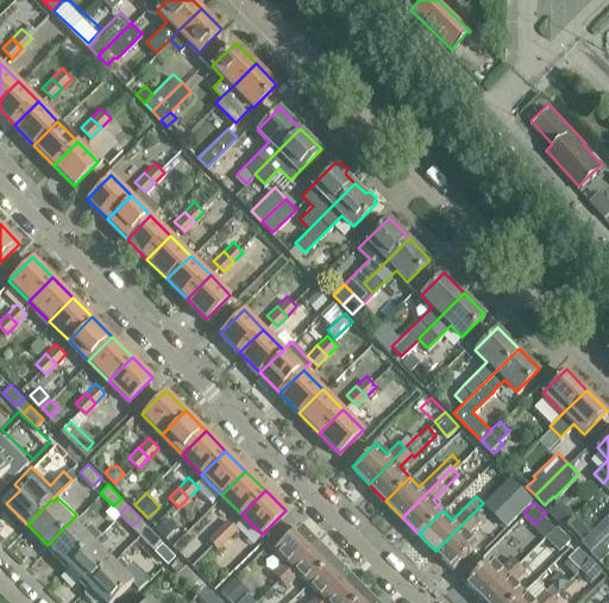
[(534,523),(525,533),(535,544),(556,525),(545,513),(534,523)]
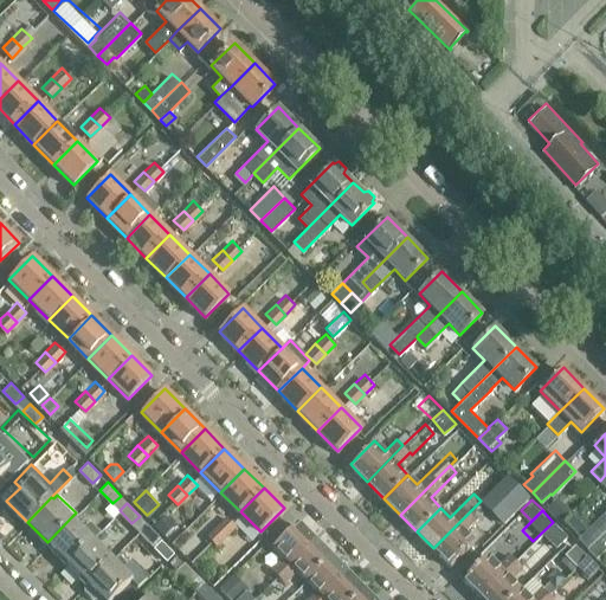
[(605,510),(579,539),(587,548),(605,528),(605,510)]
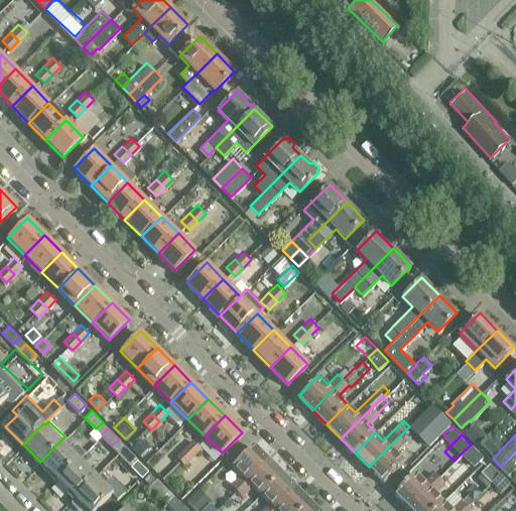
[(399,436),(369,467),(383,481),(403,461),(394,452),(404,441),(399,436)]
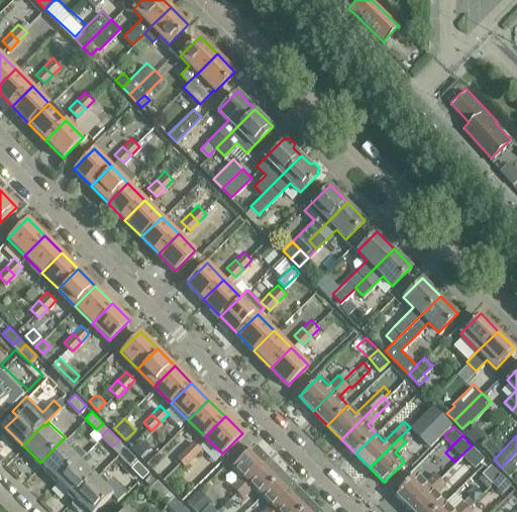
[(140,438),(132,446),(140,454),(148,446),(140,438)]
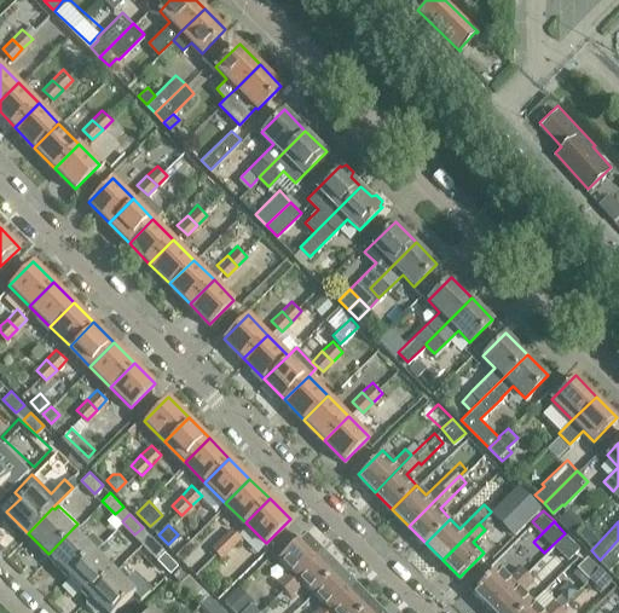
[(231,526),(221,536),(231,545),(241,536),(231,526)]
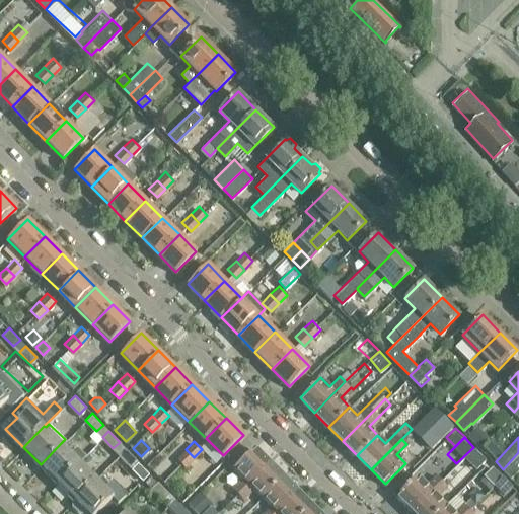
[(41,464),(58,482),(78,460),(83,456),(74,448),(70,452),(61,443),(41,464)]
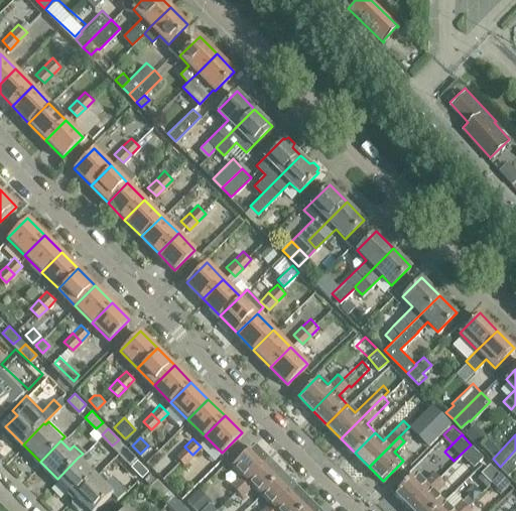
[(472,443),(463,454),(474,465),(484,456),(472,443)]
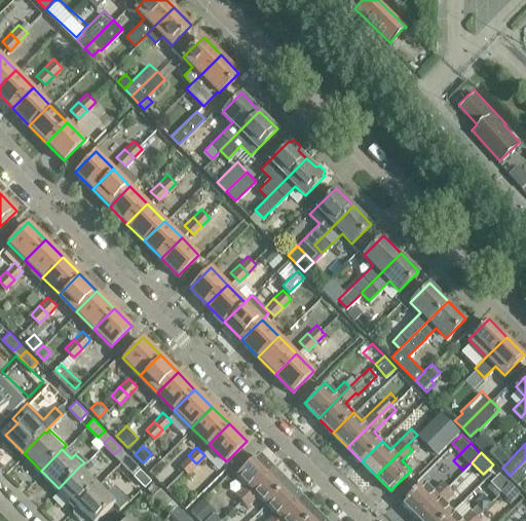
[(235,493),(240,498),(272,468),(258,453),(237,474),(246,482),(235,493)]
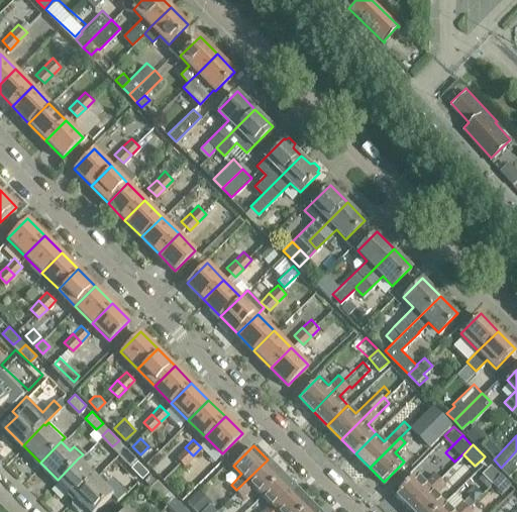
[(118,452),(129,465),(136,457),(125,446),(118,452)]
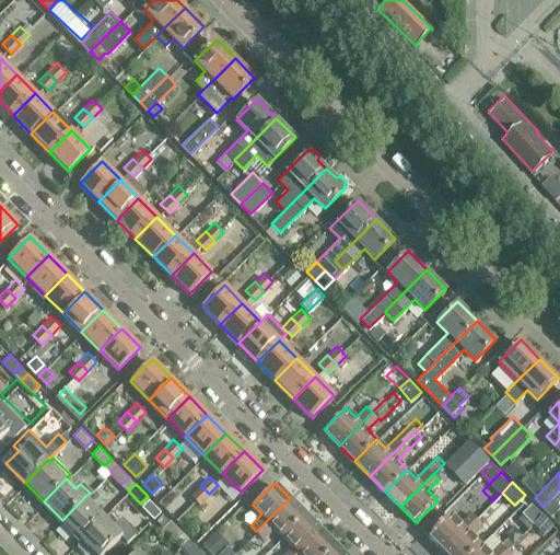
[(209,494),(200,485),(191,494),(200,503),(209,494)]
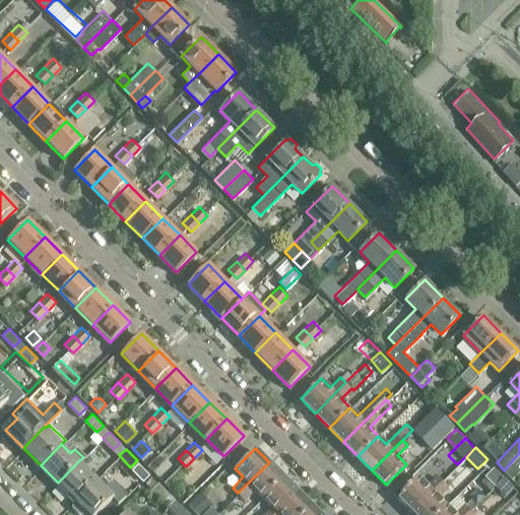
[(519,453),(504,470),(512,477),(519,468),(519,453)]
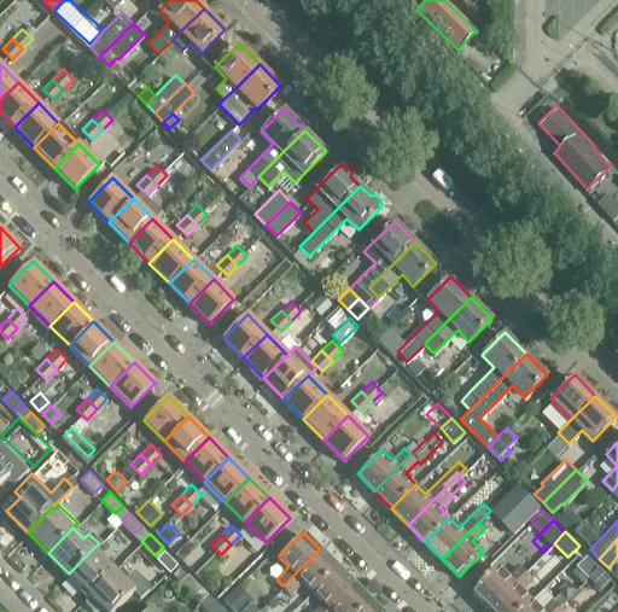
[(69,573),(89,594),(114,570),(93,548),(69,573)]
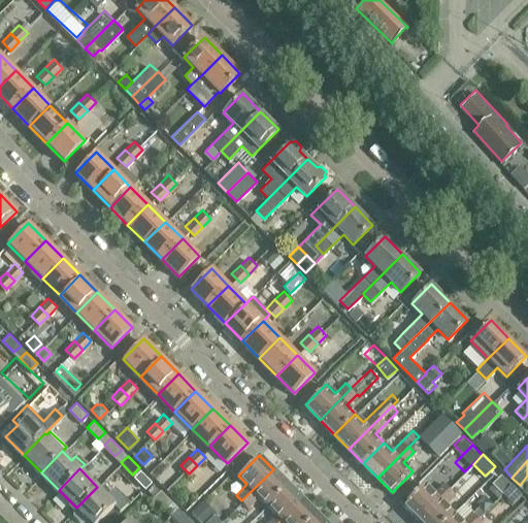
[(258,496),(267,504),(288,484),(273,469),(241,500),(248,507),(258,496)]
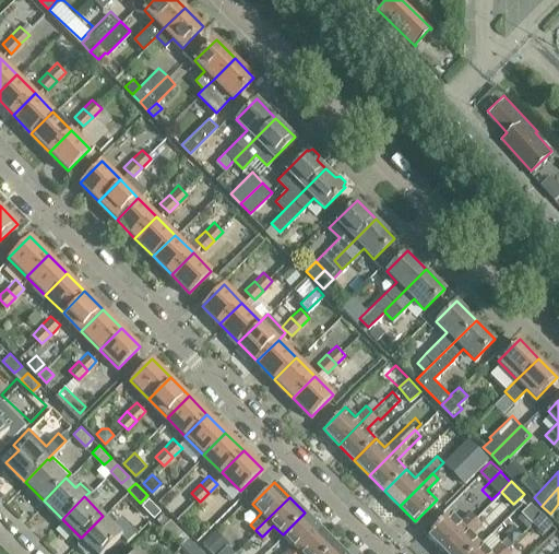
[(150,498),(143,504),(154,516),(161,509),(150,498)]
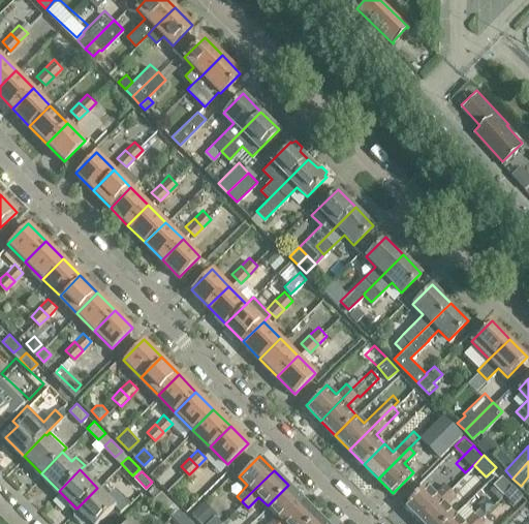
[(502,474),(493,484),(503,494),(512,485),(502,474)]
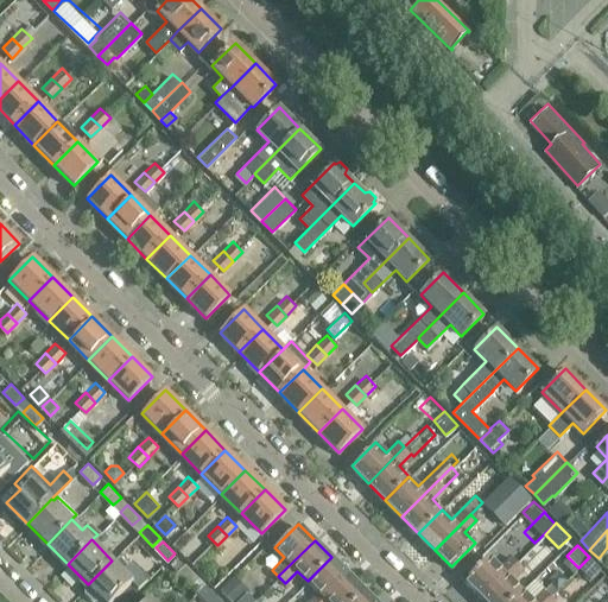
[(464,580),(481,596),(517,561),(511,555),(499,566),(488,556),(464,580)]
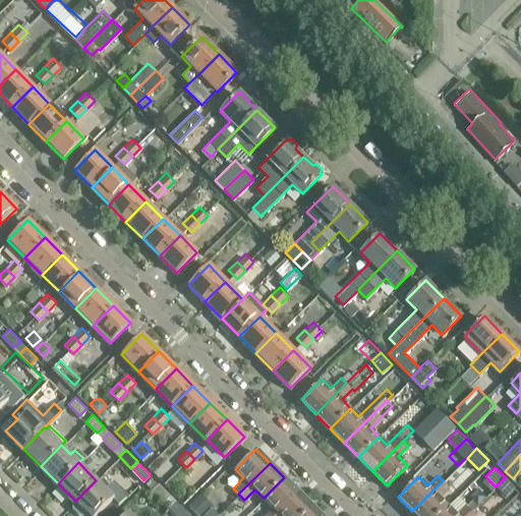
[(262,515),(273,515),(298,492),(284,477),(264,498),(272,506),(262,515)]
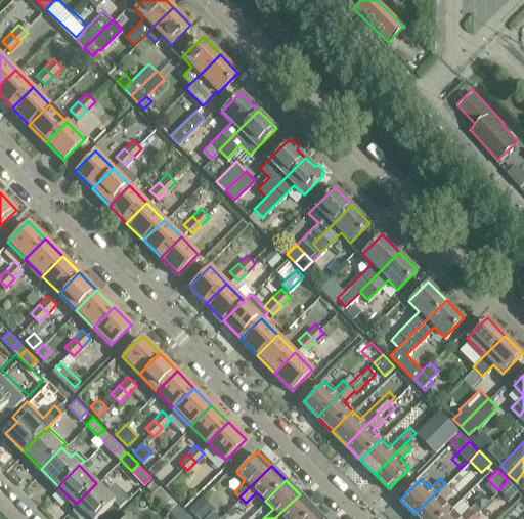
[(478,499),(486,488),(475,480),(467,490),(478,499)]
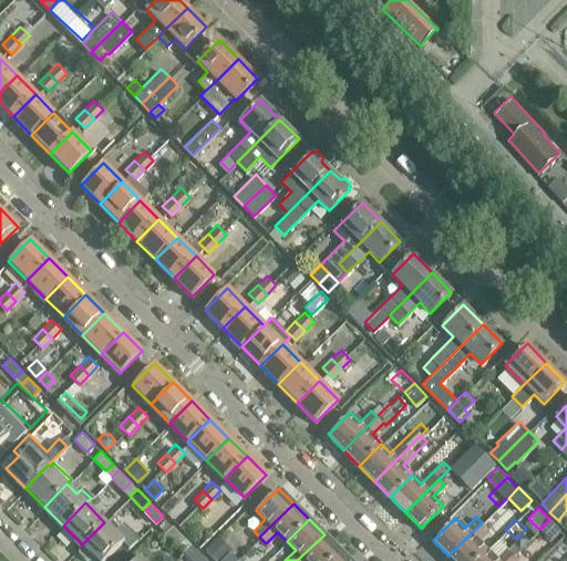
[(549,519),(539,529),(550,539),(560,530),(549,519)]
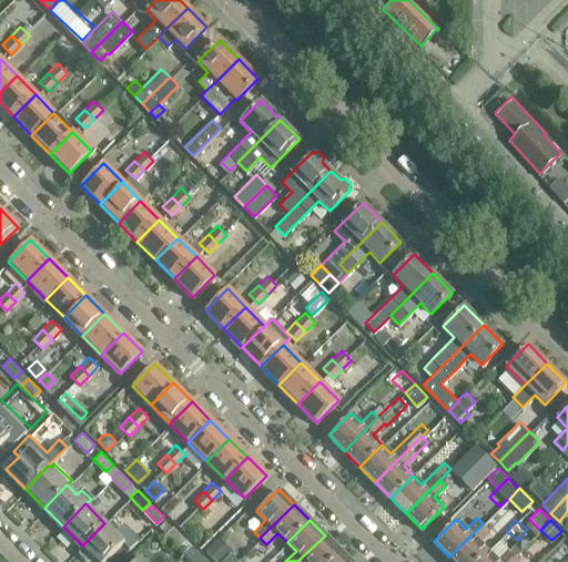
[(104,523),(82,545),(79,549),(79,552),(87,561),(91,560),(93,558),(98,561),(103,561),(123,542),(128,547),(134,539),(122,527),(115,533),(104,523)]
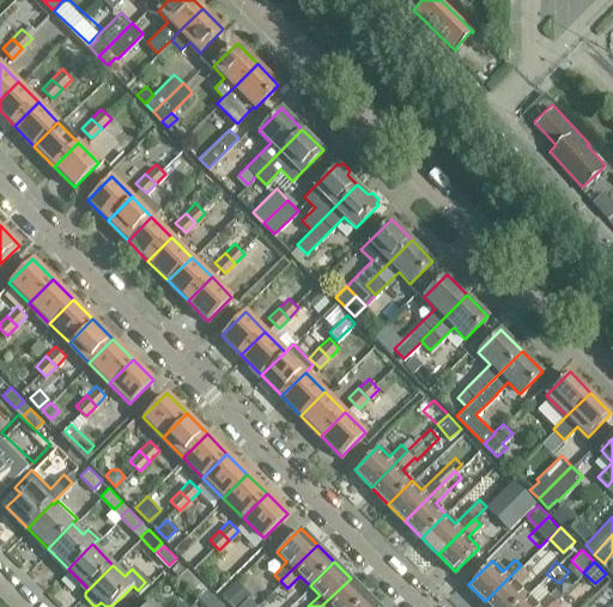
[(485,601),(490,606),(511,606),(526,594),(516,584),(528,572),(521,565),(485,601)]
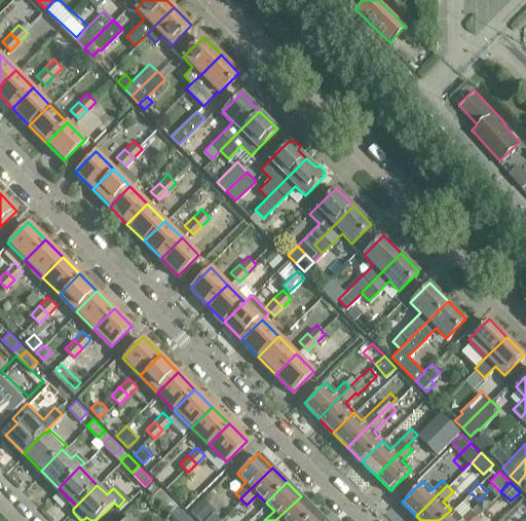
[(153,494),(164,506),(172,498),(160,487),(153,494)]
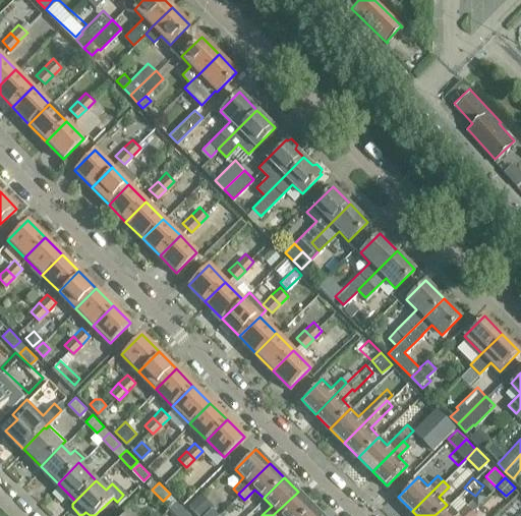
[(201,491),(188,504),(200,515),(214,504),(201,491)]
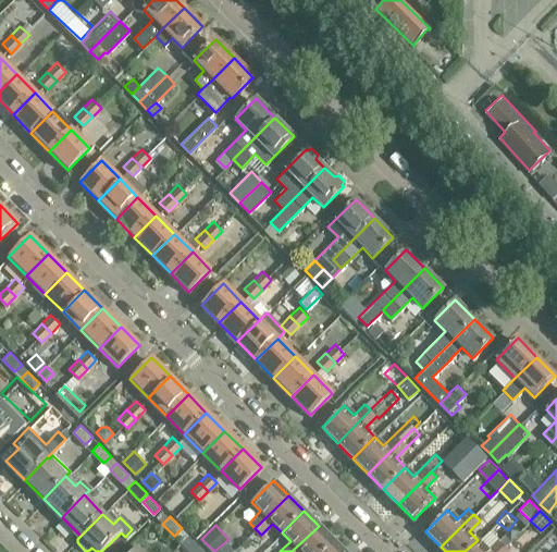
[(322,551),(334,541),(319,526),(292,551),(322,551)]
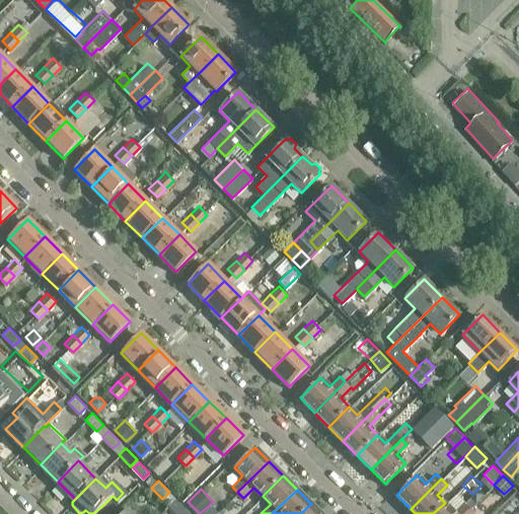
[(461,513),(473,513),(491,497),(486,491),(469,507),(461,513)]
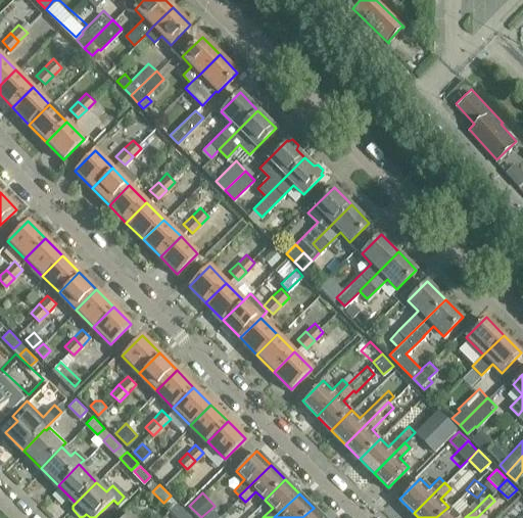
[(170,509),(178,517),(182,517),(188,513),(176,502),(170,509)]
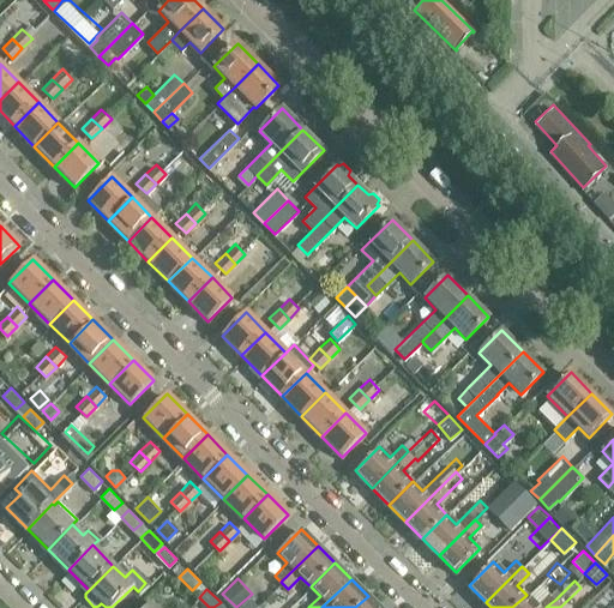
[(512,607),(546,607),(555,600),(548,594),(536,606),(527,595),(512,607)]
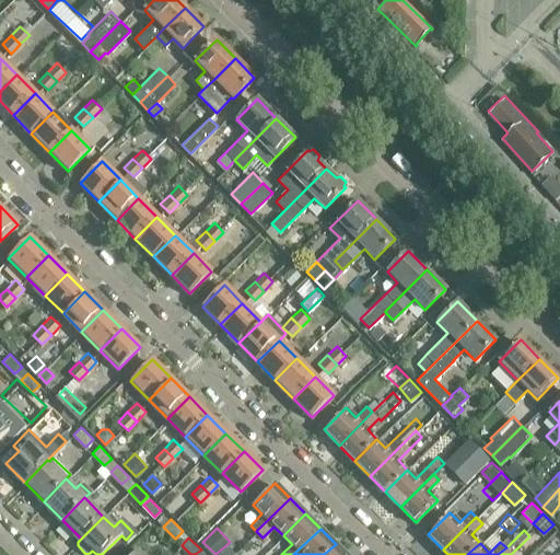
[(346,554),(336,544),(324,554),(346,554)]
